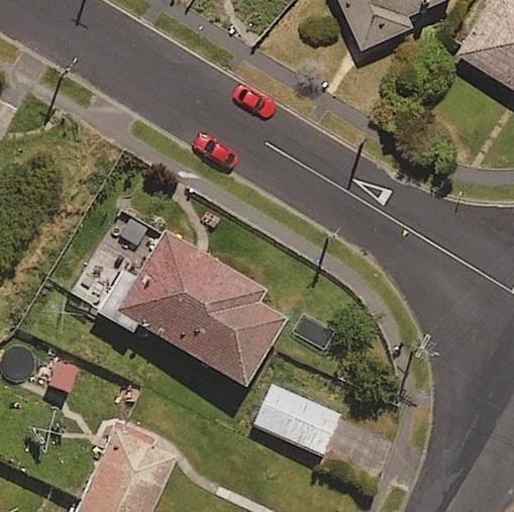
[(344,0),(368,47),(416,25),(412,15),(445,0),(344,0)]
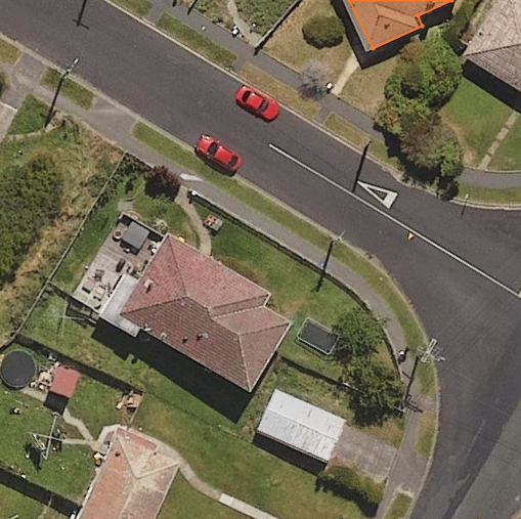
[(495,0),(466,52),(520,84),(520,0),(495,0)]
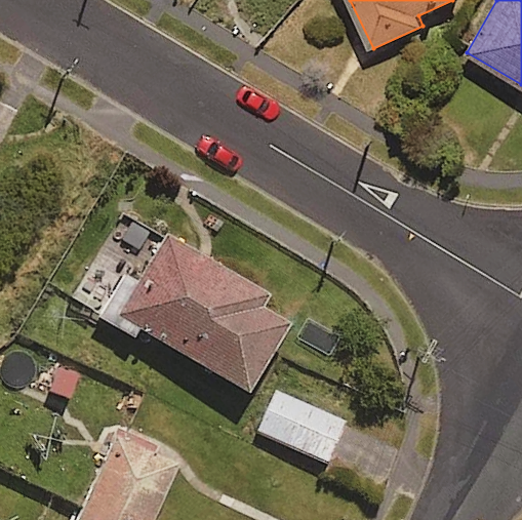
[(265,297),(166,237),(139,281),(126,273),(99,317),(134,338),(138,330),(247,397),(289,329),(257,310),(265,297)]
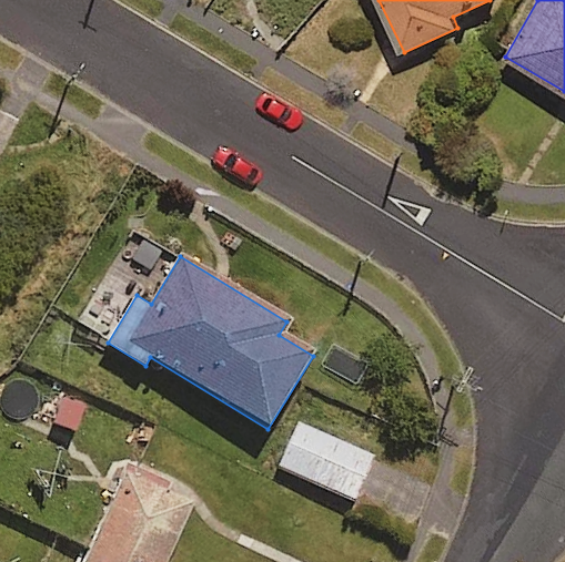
[(376,457),(302,420),(281,463),(354,500),(376,457)]
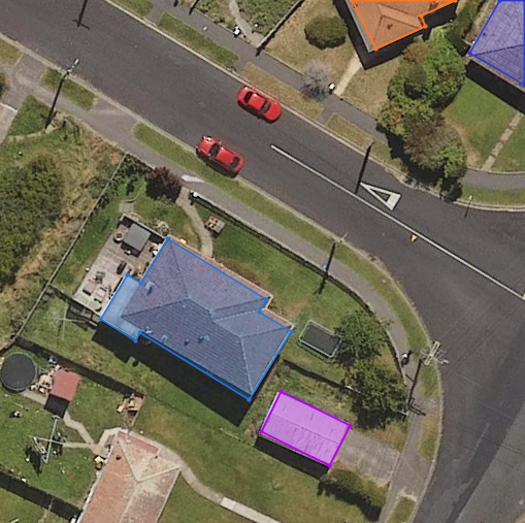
[(154,522),(175,475),(112,447),(78,522),(154,522)]
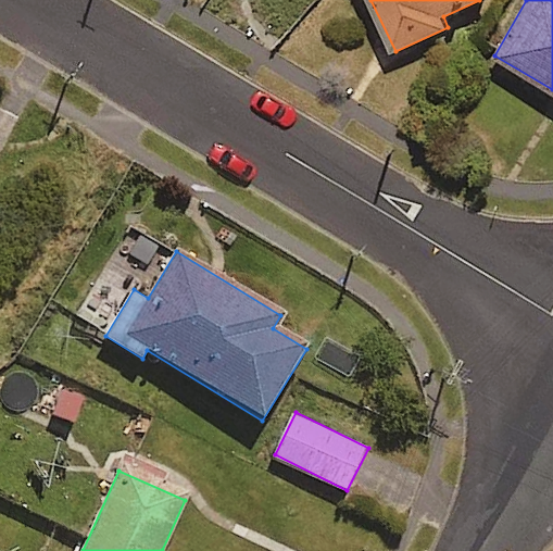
All buildings are outlined.
